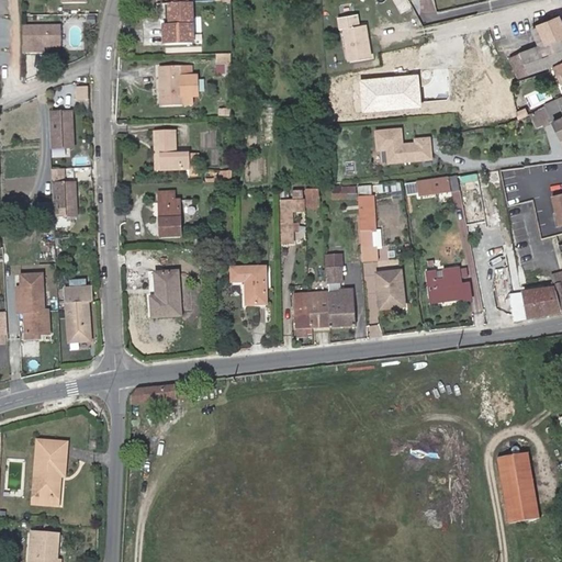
[(194,44),(192,3),(186,3),(177,3),(171,3),(171,25),(165,25),(166,45),(172,45),(194,44)]
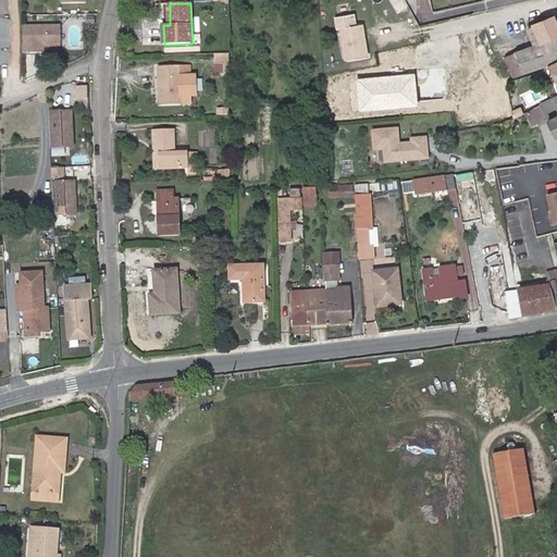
[(368,57),(362,24),(356,25),(354,14),(334,17),(336,28),(341,28),(342,36),(346,60),(368,57)]
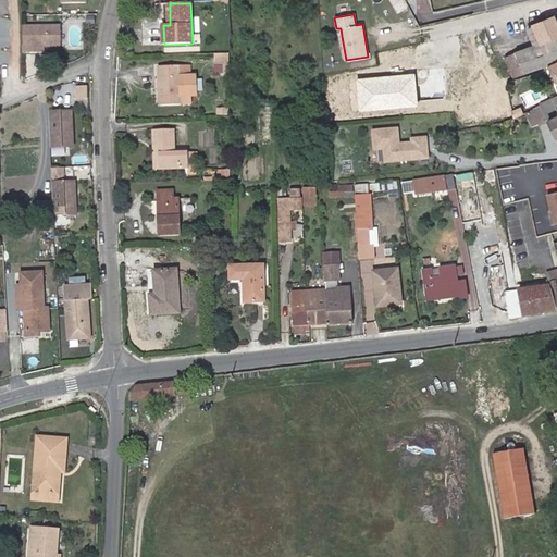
[(556,61),(556,21),(555,16),(533,25),(528,28),(535,45),(516,52),(504,58),(492,63),(500,82),(506,79),(510,77),(512,77),(514,78),(524,74),(547,65),(548,65),(556,61)]
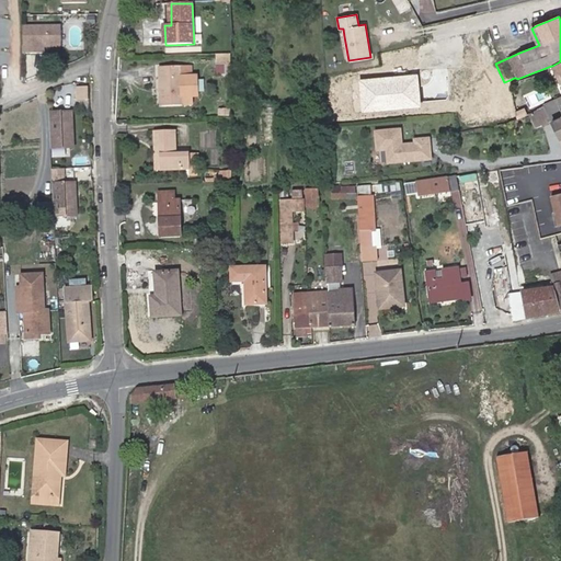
[(60,26),(22,26),(23,53),(43,54),(43,46),(60,46),(60,26)]
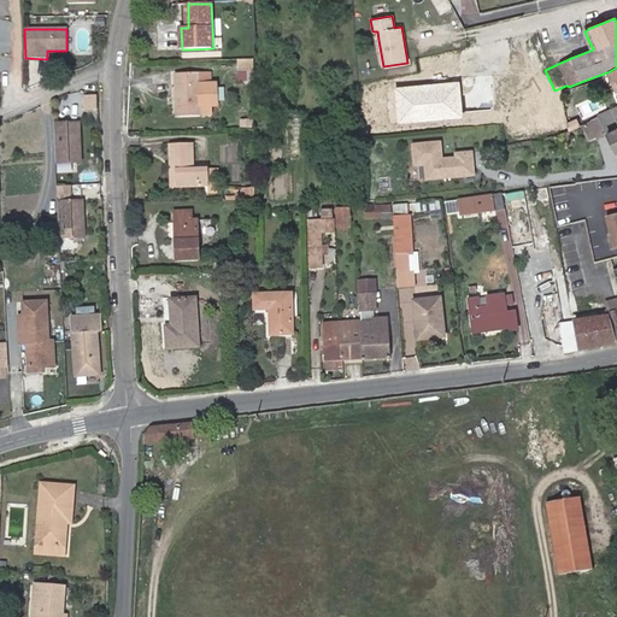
[(522,68),(521,58),(503,60),(504,70),(522,68)]
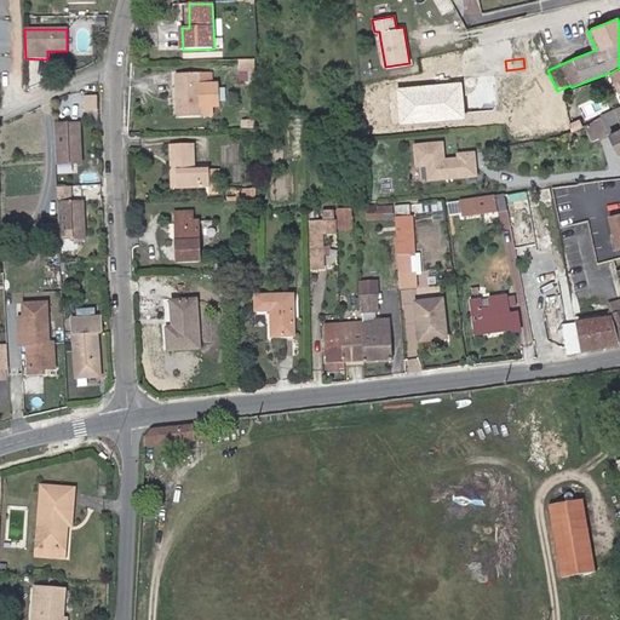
[(254,72),(254,59),(239,61),(239,72),(245,72),(254,72)]
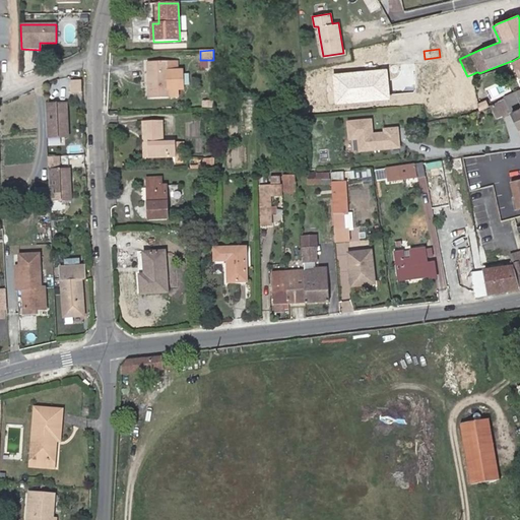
[(214,70),(213,60),(205,60),(205,70),(214,70)]
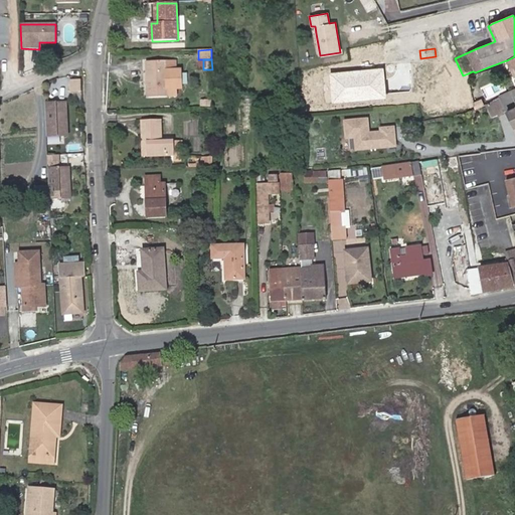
[(175,61),(147,62),(148,99),(176,97),(176,88),(180,88),(180,69),(175,69),(175,61)]
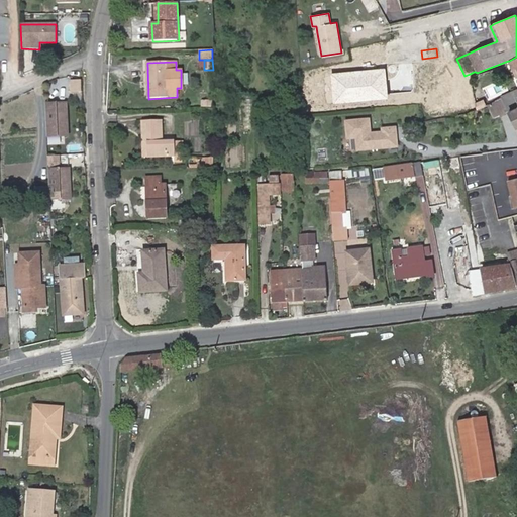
[(447,97),(443,83),(417,89),(421,103),(435,100),(447,97)]
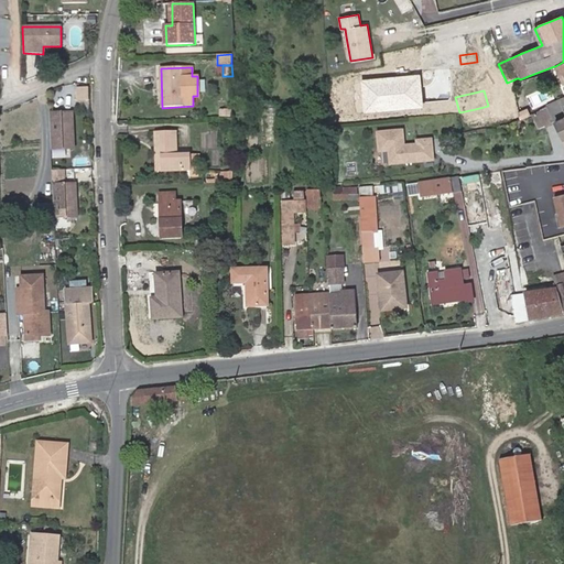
[(563,97),(549,106),(551,111),(563,102),(563,97)]
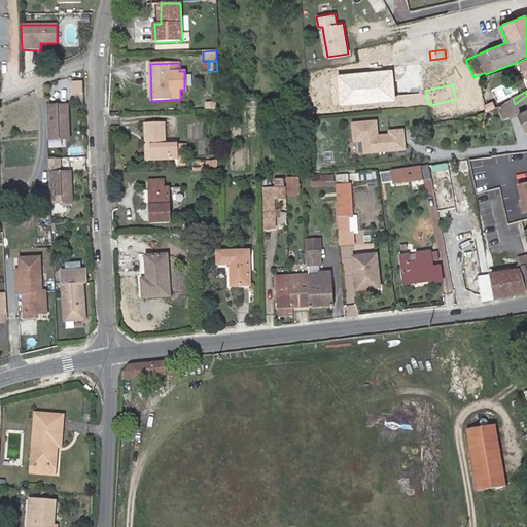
[(526,96),(515,104),(526,129),(526,96)]
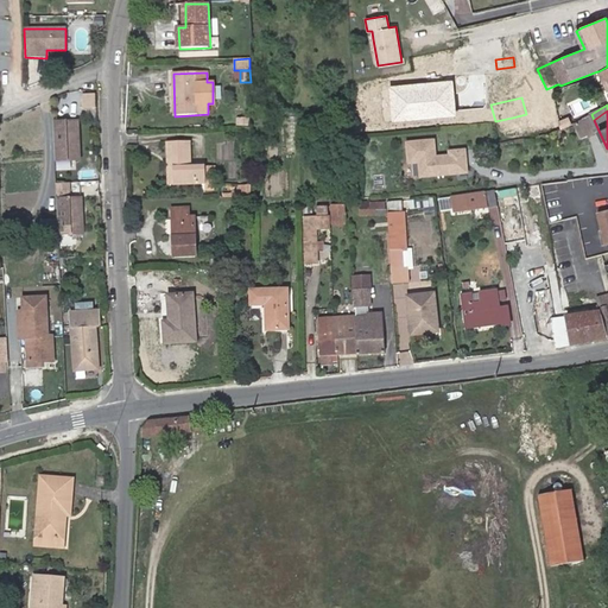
[(76,121),(52,122),(55,162),(78,159),(76,121)]
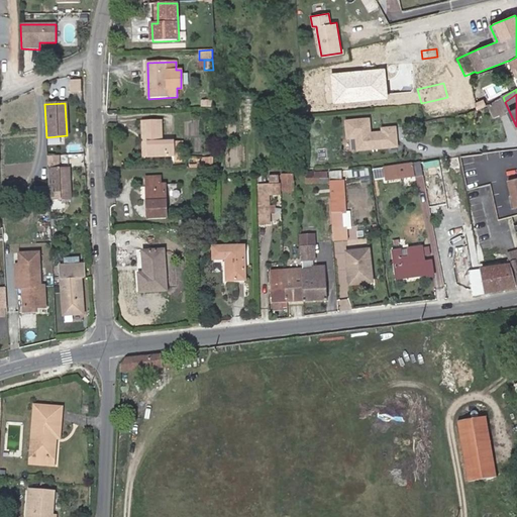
[(371,133),(370,119),(346,121),(348,139),(357,138),(358,150),(397,147),(396,128),(383,129),(383,132),(371,133)]
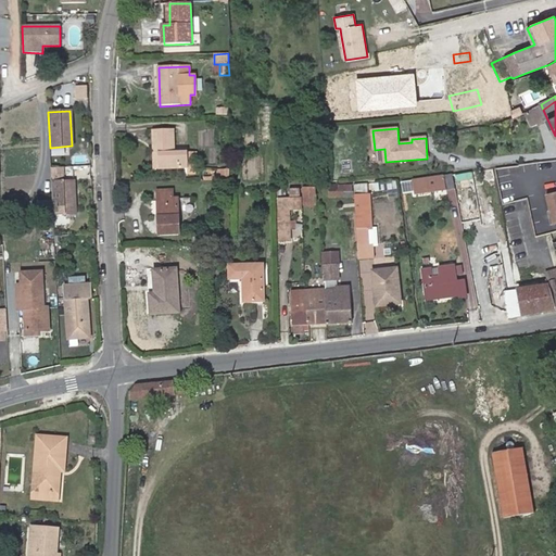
[(188,168),(187,152),(175,152),(174,129),(152,130),(152,153),(159,152),(159,169),(188,168)]
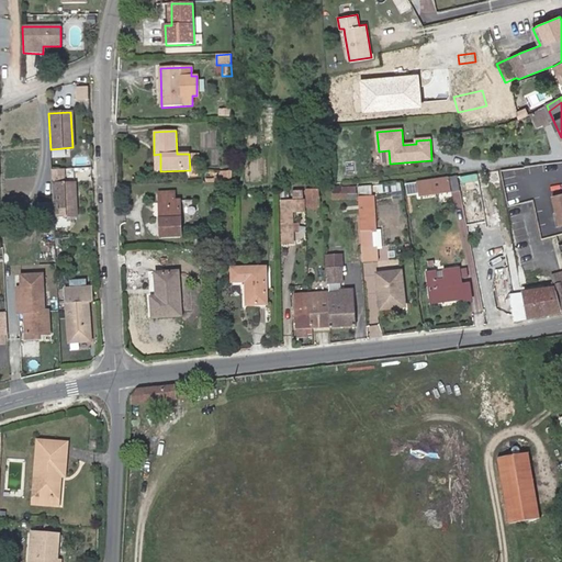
[(62,170),(52,170),(52,181),(62,180),(62,170)]
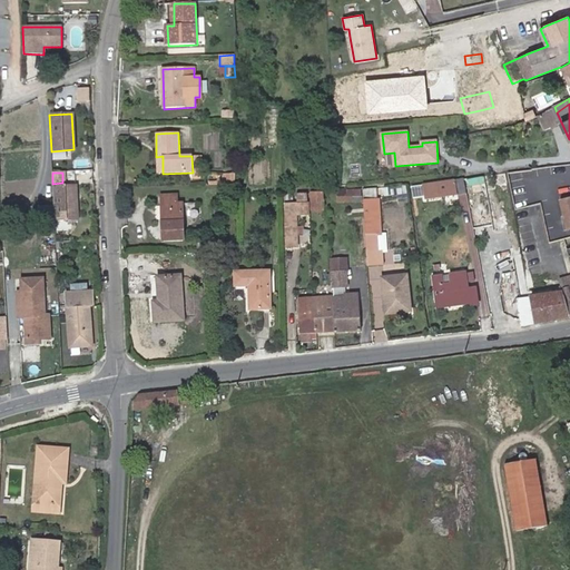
[(68,173),(67,183),(75,183),(76,173),(68,173)]
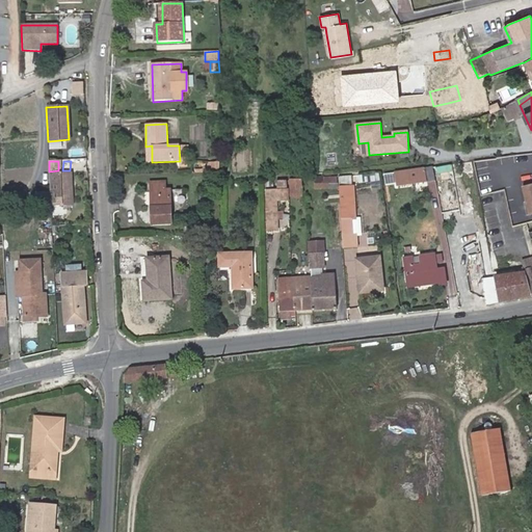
[(219,171),(219,163),(209,163),(209,173),(219,171)]
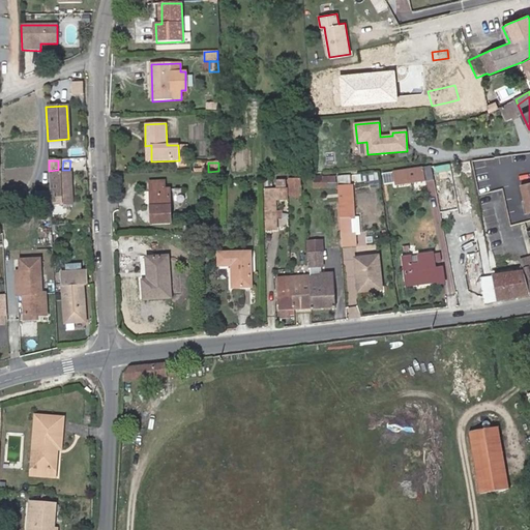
[(434,180),(431,166),(393,172),(394,181),(395,186),(434,180)]
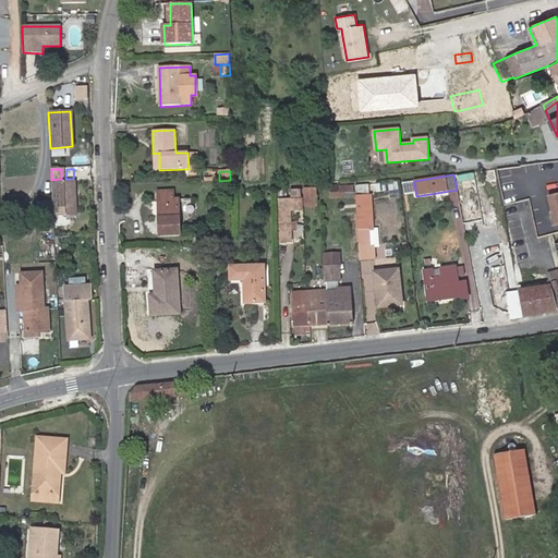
[(415,191),(414,181),(402,183),(403,193),(415,191)]
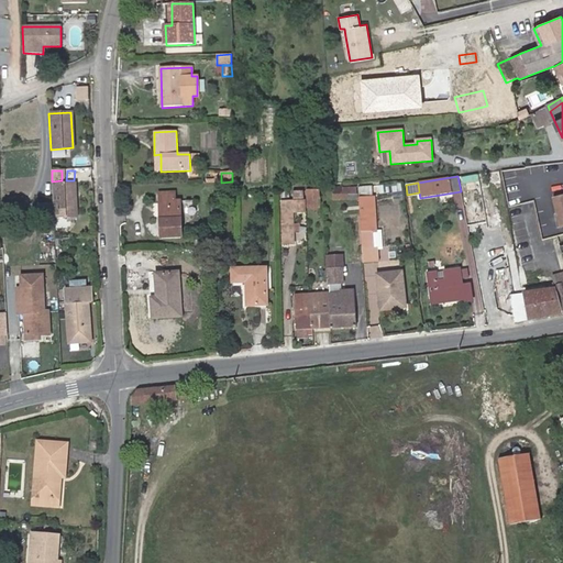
[(62,185),(52,185),(54,217),(76,216),(75,184),(62,185)]
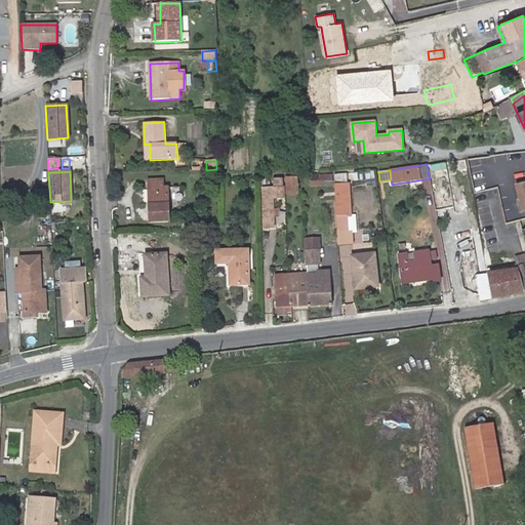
[(351,215),(349,183),(347,184),(346,173),(333,174),(334,184),(336,216),(337,232),(349,231),(349,215),(351,215)]
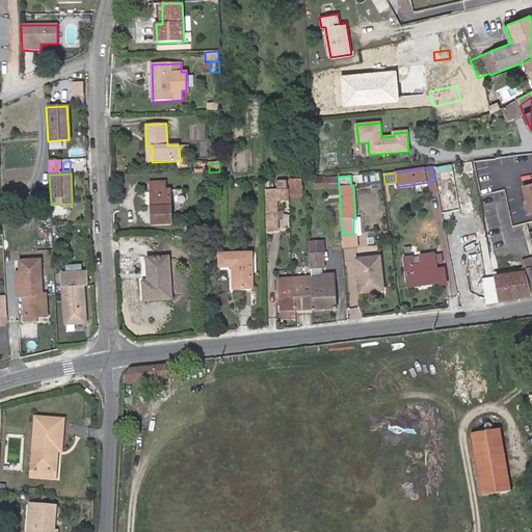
[(337,188),(336,177),(316,178),(316,189),(337,188)]
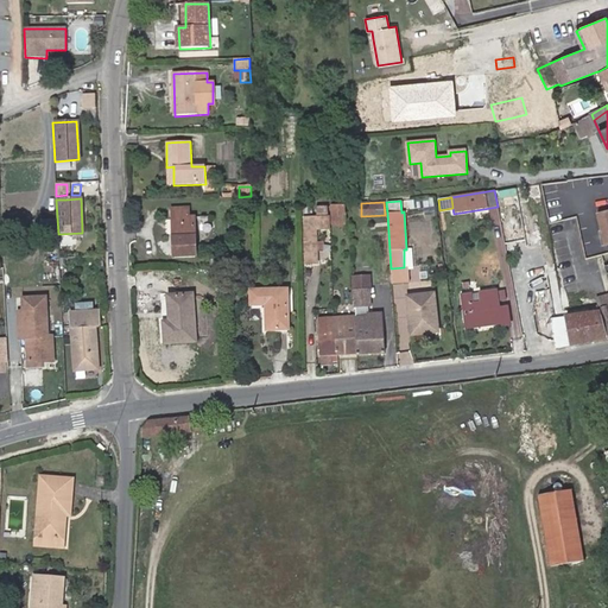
[(344,223),(344,206),(330,206),(330,225),(344,223)]
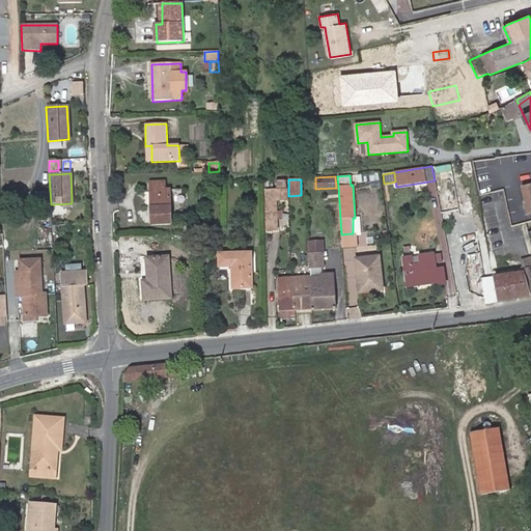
[(171,224),(170,190),(165,190),(165,183),(150,183),(151,224),(171,224)]
